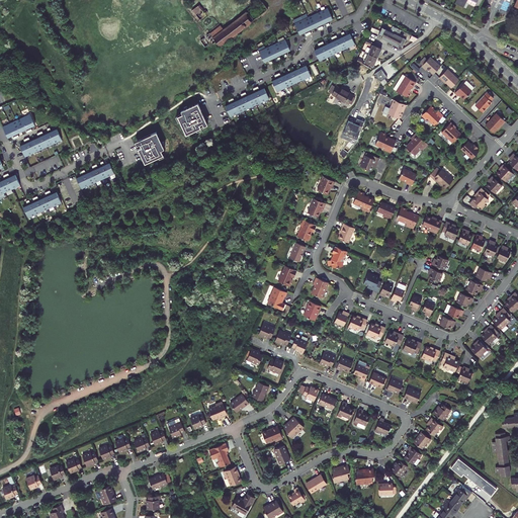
[(206,15),(198,5),(191,10),(199,20),(206,15)]
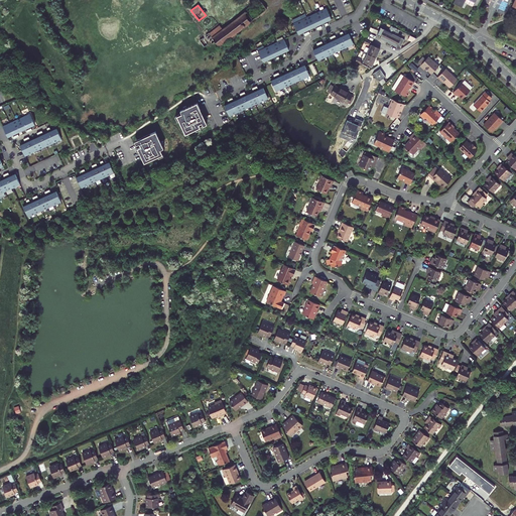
[(295,20),(300,31),(333,16),(328,5),(295,20)]
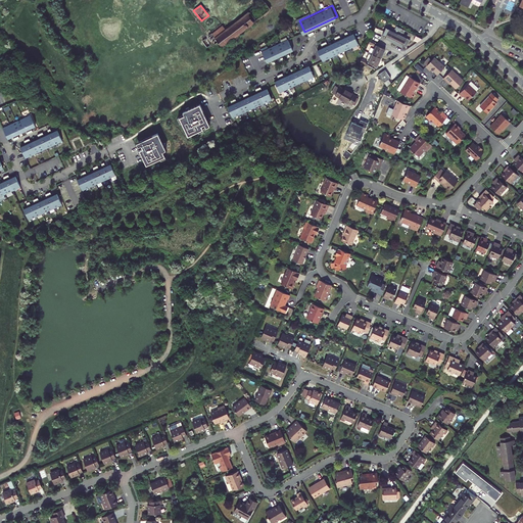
[(226,30),(216,38),(222,46),(256,19),(250,11),(226,30)]
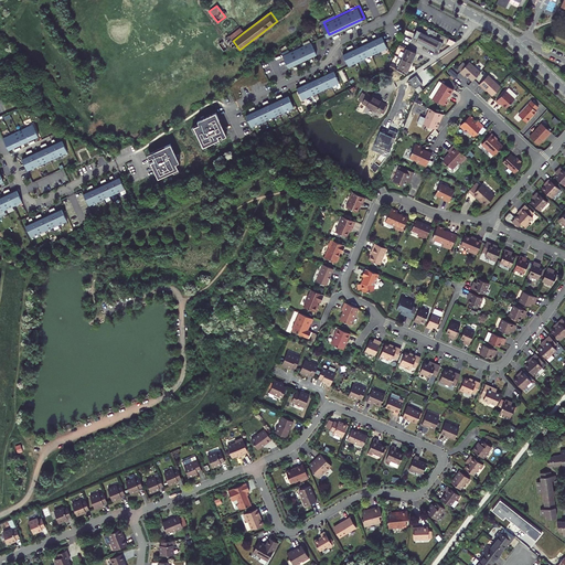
[(417,41),(426,45),(434,30),(428,28),(425,33),(417,29),(413,36),(417,39),(417,41)]
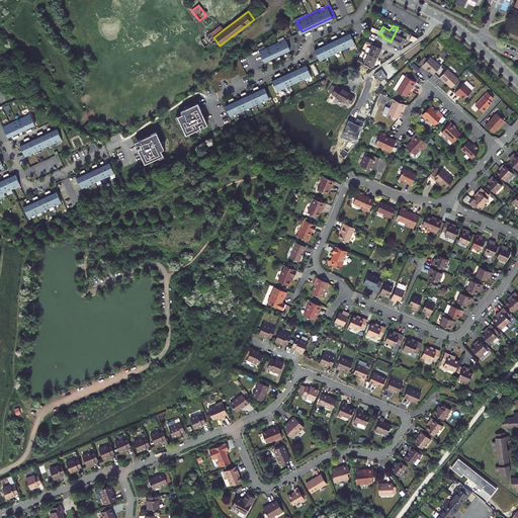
[(210,33),(213,37),(224,29),(221,26),(210,33)]
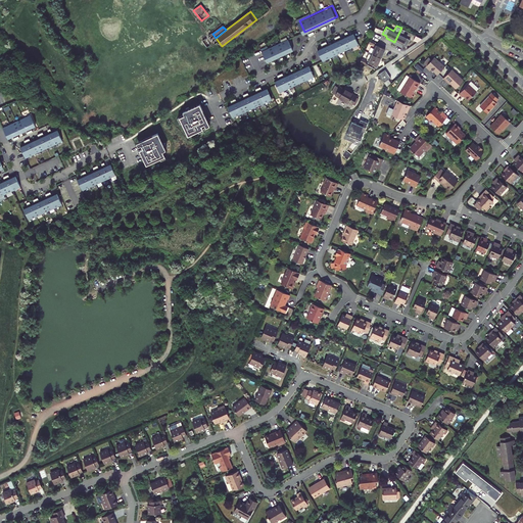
[(403,36),(407,30),(401,28),(394,42),(403,46),(405,45),(407,46),(411,40),(403,36)]
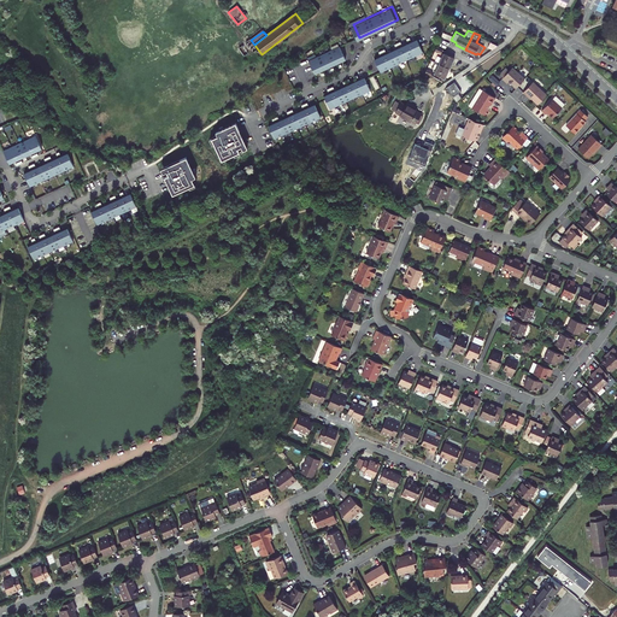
[(419,36),(376,57),(383,70),(425,50),(419,36)]
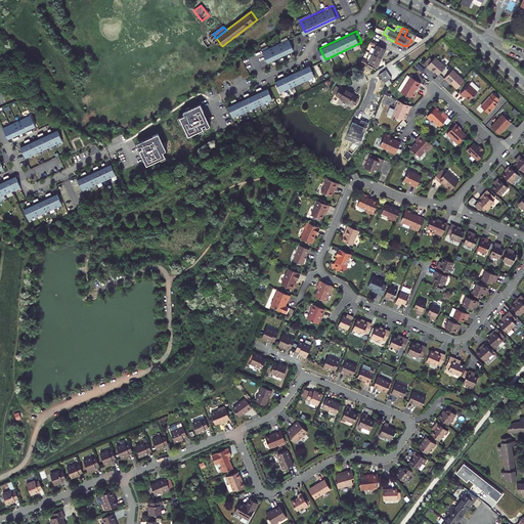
[(215,44),(218,42),(216,38),(213,34),(212,33),(209,36),(215,44)]
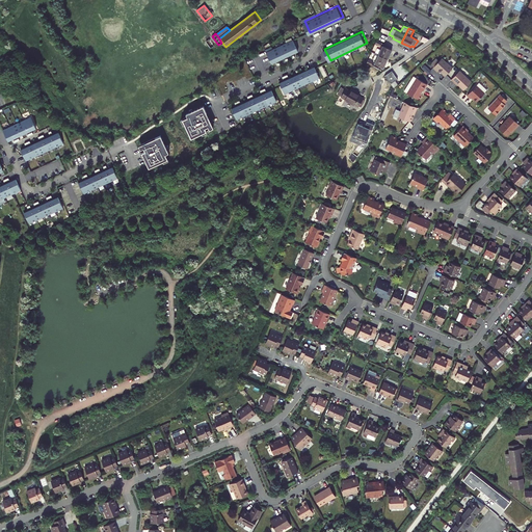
[(268,50),(273,61),(299,49),(294,37),(268,50)]
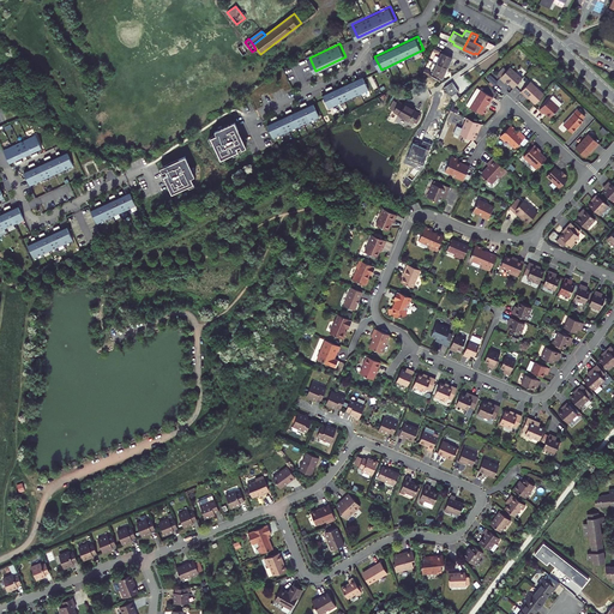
[(241,46),(238,48),(244,55),(247,53),(241,46)]
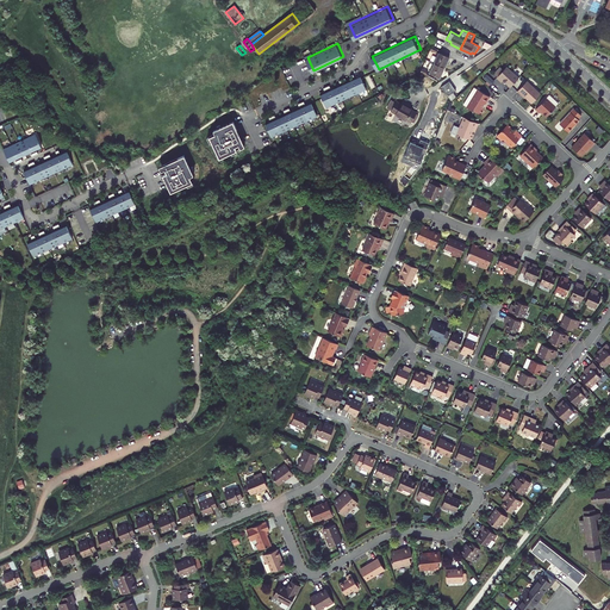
[(450,57),(440,53),(435,63),(446,67),(450,57)]
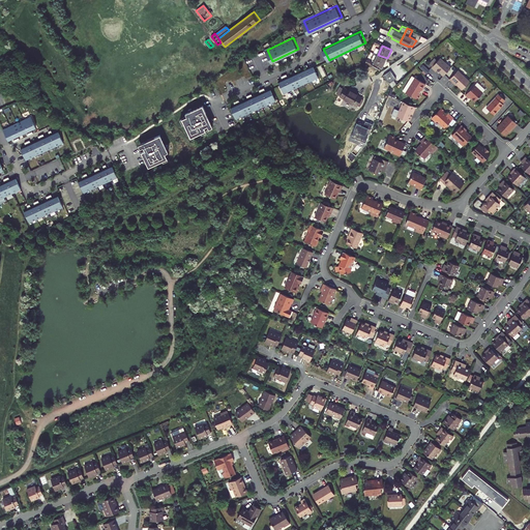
[(384,67),(387,58),(378,55),(374,63),(384,67)]
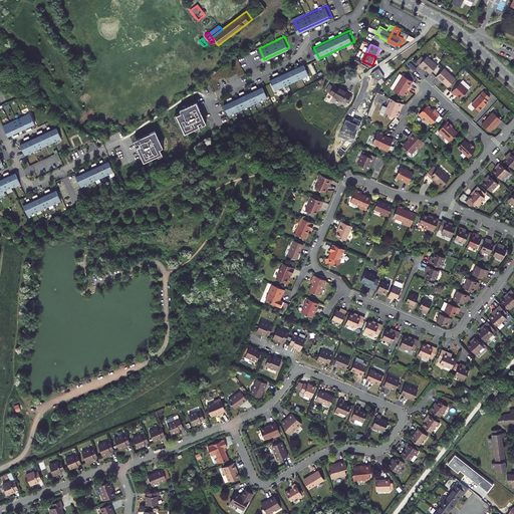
[(426,67),(432,73),(439,65),(429,56),(421,65),(425,68),(426,67)]
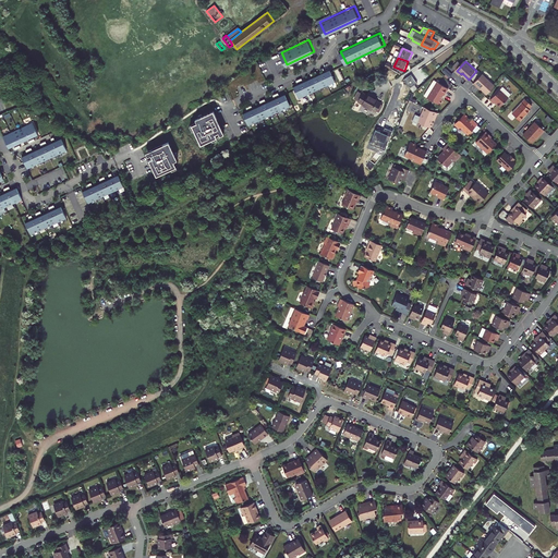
[(331,68),(294,84),(300,96),(337,80),(332,70),(331,68)]
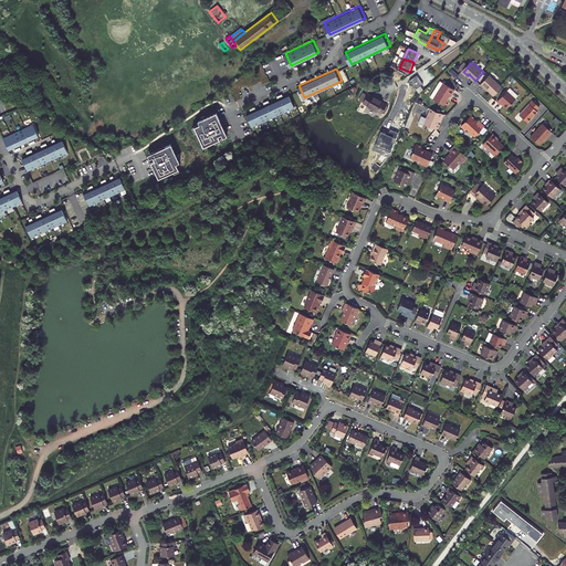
[(457,77),(459,74),(452,69),(449,72),(457,77)]
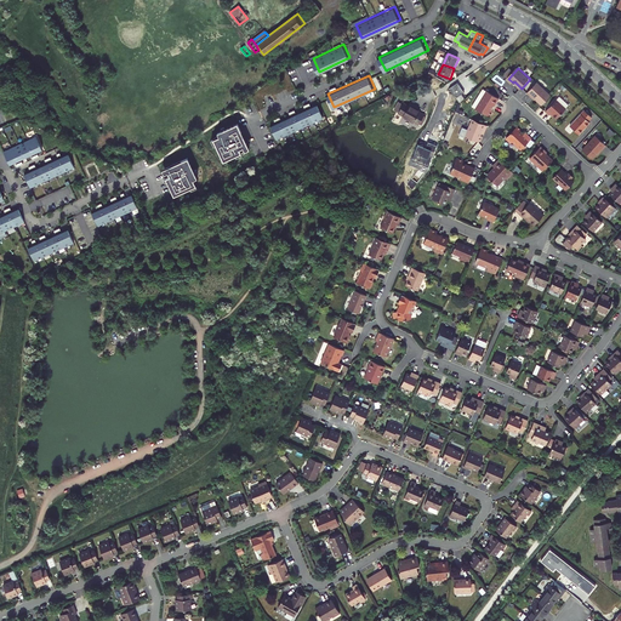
[(449,87),(457,97),(461,95),(465,92),(457,81),(449,87)]
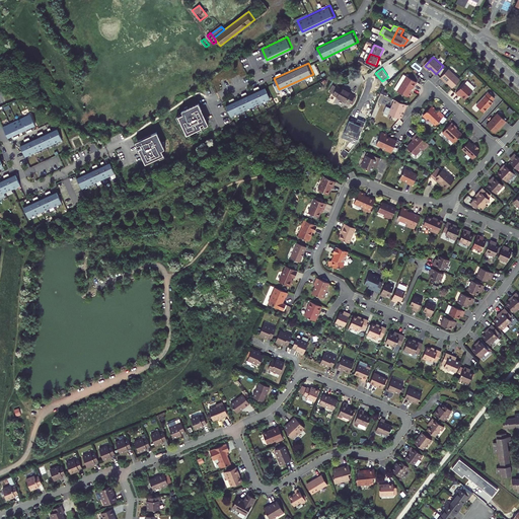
[(449,82),(454,87),(462,79),(450,68),(442,77),(445,80),(446,80),(449,82)]
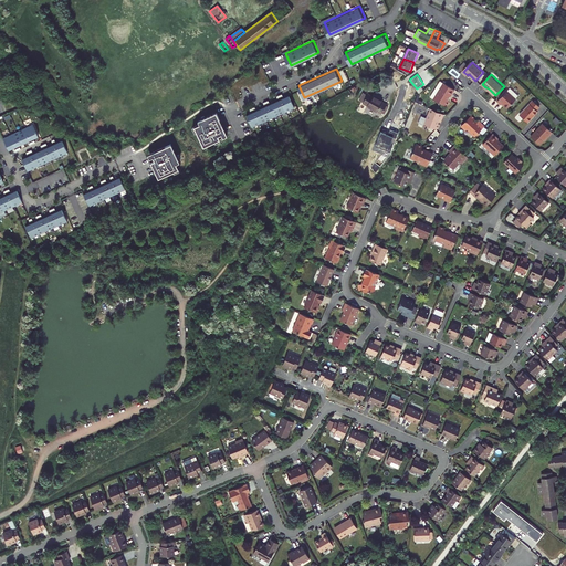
[(451,96),(454,90),(444,83),(433,100),(439,103),(446,106),(449,101),(448,100),(450,96),(451,96)]
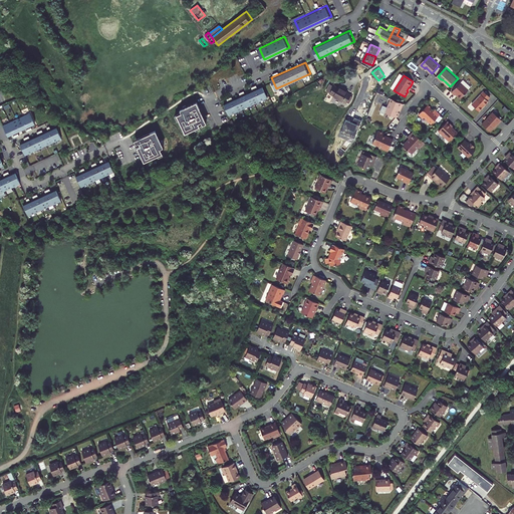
[(465,79),(453,91),(457,94),(458,93),(459,95),(462,98),(473,87),(465,79)]
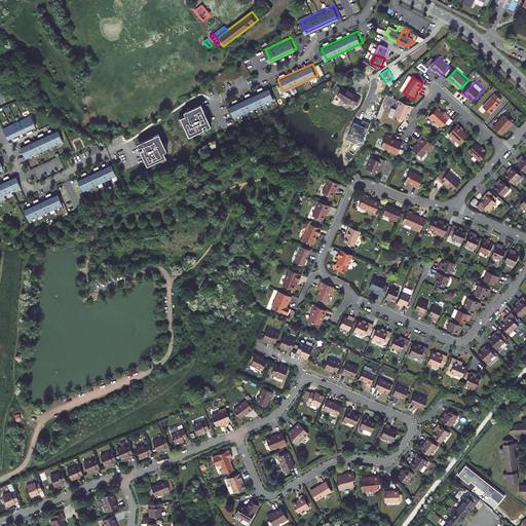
[(270,87),(230,106),(235,117),(275,99),(270,87)]
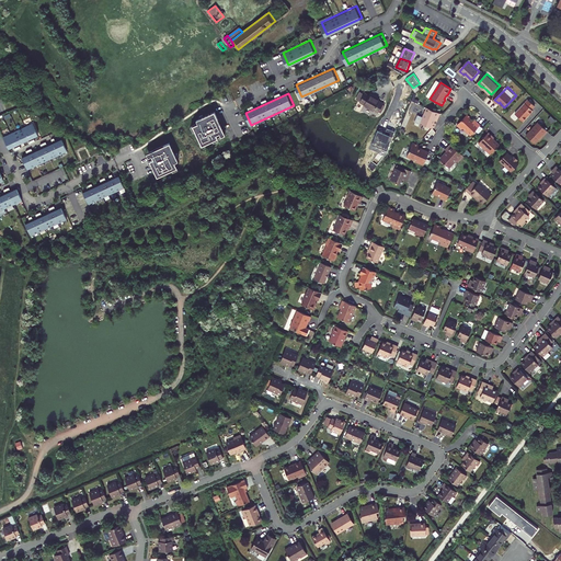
[(365,93),(361,101),(366,103),(369,95),(365,93)]
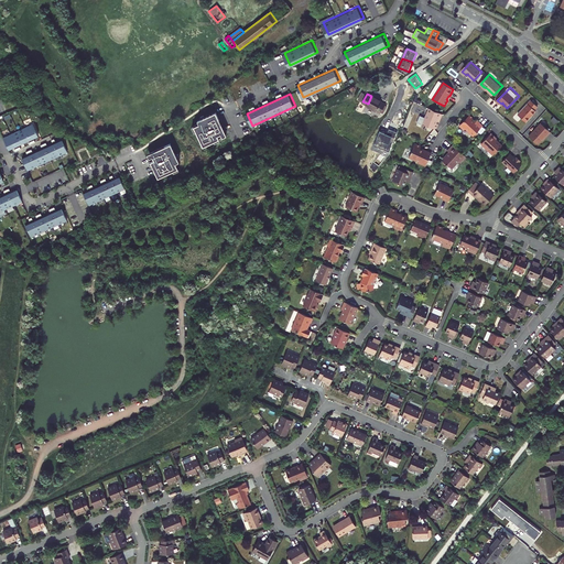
[(381,101),(382,100),(372,96),(371,96),(368,104),(367,106),(377,110),(381,112),(386,104),(381,101)]
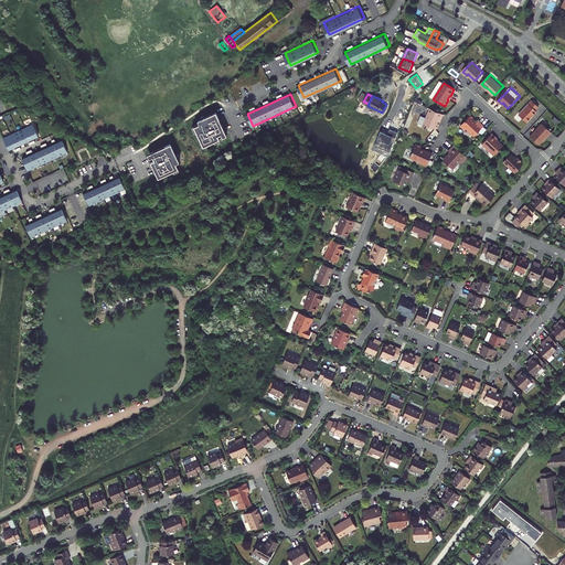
[(540,107),(533,100),(520,115),(528,123),(537,112),(536,110),(540,107)]
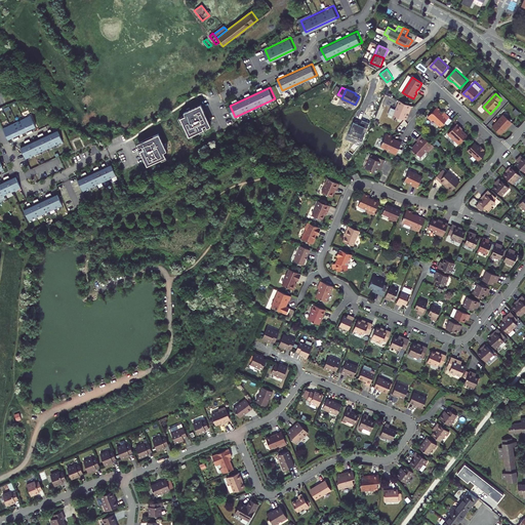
[(410,113),(413,106),(401,101),(397,110),(393,108),(391,113),(407,120),(409,115),(407,114),(408,112),(410,113)]
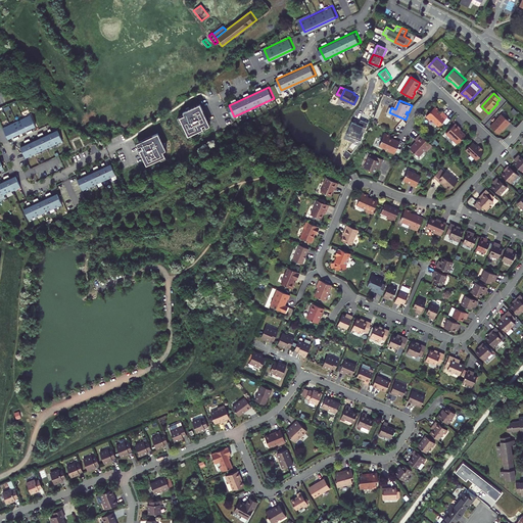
[(184,113),(179,115),(188,136),(209,126),(199,102),(183,110),(184,113)]
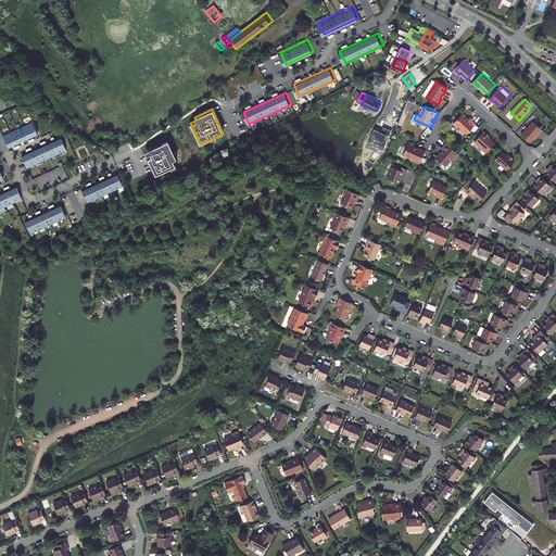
[(467,115),(464,113),(454,124),(458,128),(460,127),(468,134),(478,123),(471,117),(470,119),(467,116),(467,115)]
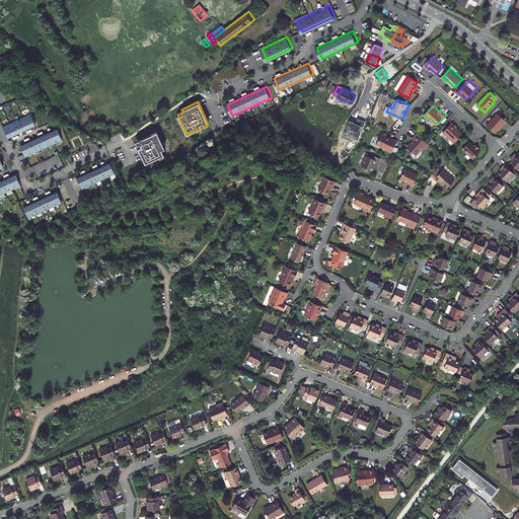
[(30,114),(3,127),(8,138),(35,126),(33,120),(30,114)]
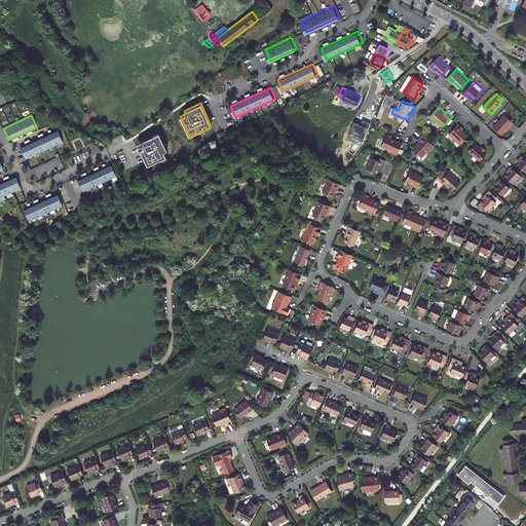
[(515,123),(506,115),(494,126),(502,135),(506,129),(511,126),(512,126),(515,123)]
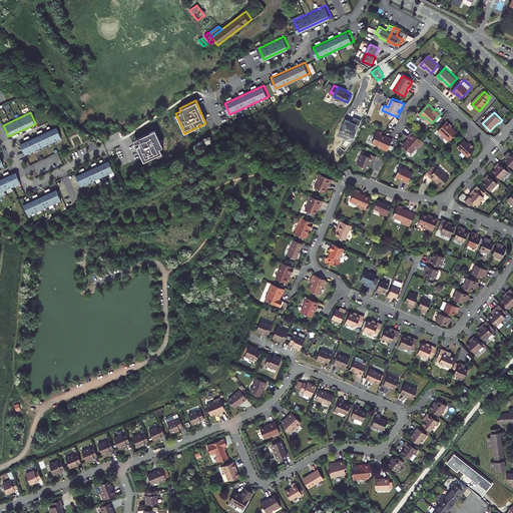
[(345,119),(340,132),(353,138),(359,124),(361,119),(354,116),(352,121),(345,119)]
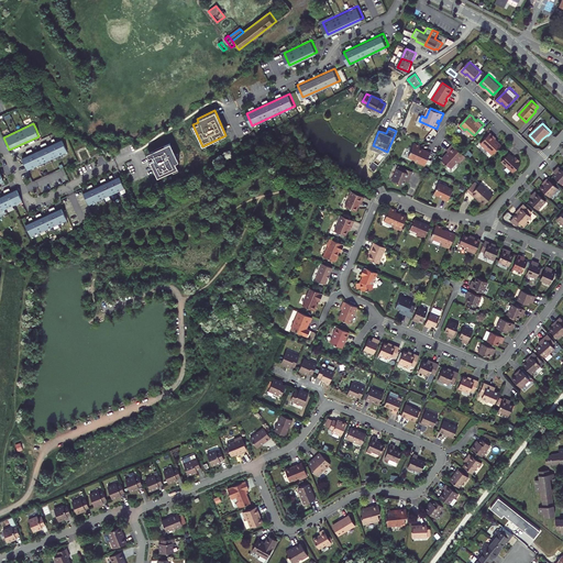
[(497,139),(497,138),(492,132),(482,142),(494,154),(503,144),(497,139)]
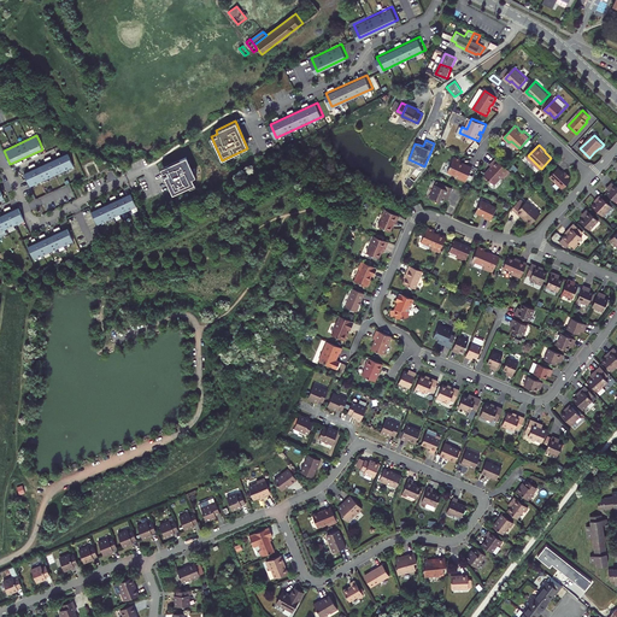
[(68,153),(24,172),(30,188),(74,166),(68,153)]
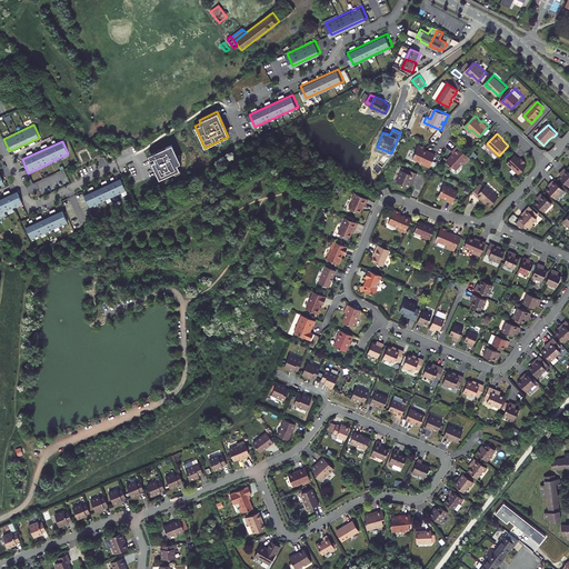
[(156,160),(151,161),(159,178),(179,169),(177,163),(180,161),(170,143),(148,155),(149,158),(153,157),(156,160)]
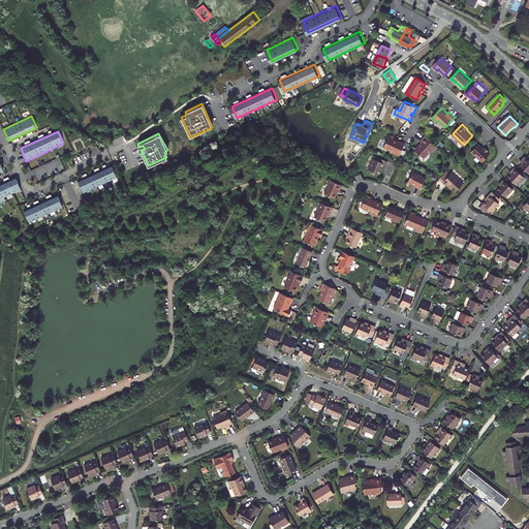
[(394,150),(394,151),(398,153),(399,152),(401,153),(406,142),(401,139),(400,141),(396,138),(397,136),(391,134),(385,147),(394,150)]
